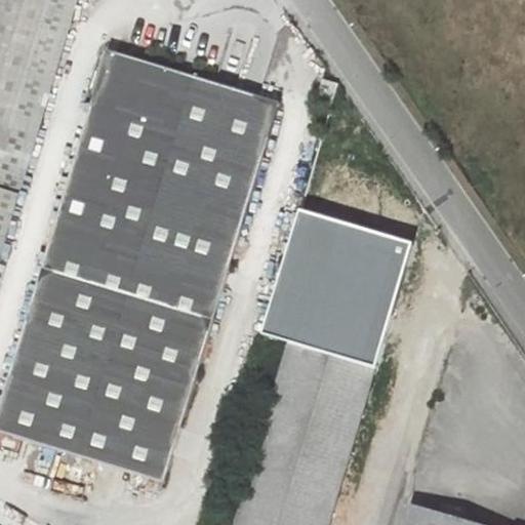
[(0,0),(0,124),(11,128),(35,134),(76,0),(0,0)]
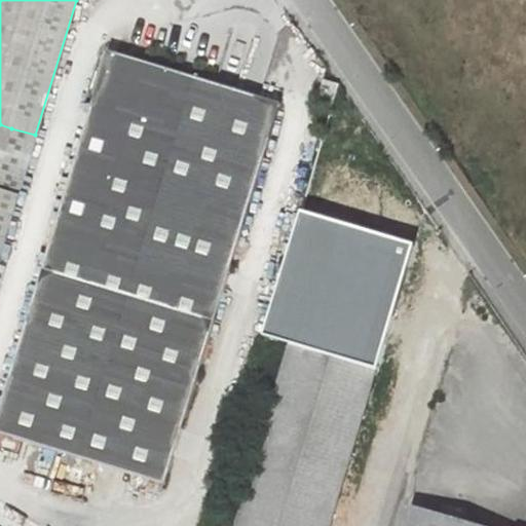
[(215,83),(108,50),(0,406),(0,433),(63,452),(96,461),(163,483),(278,103),(256,96),(251,110),(211,98),(215,83)]
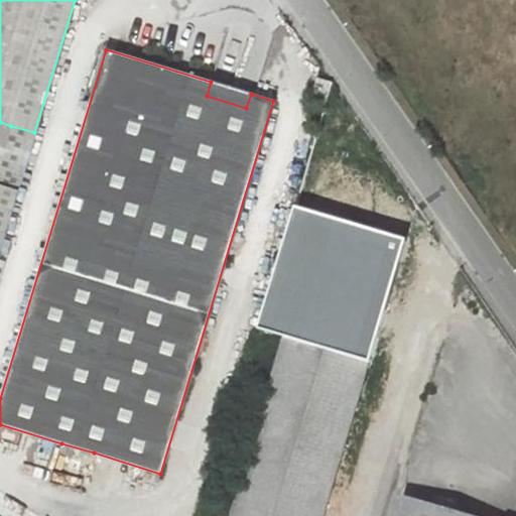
[(251,94),(211,82),(207,96),(246,108),(251,94)]
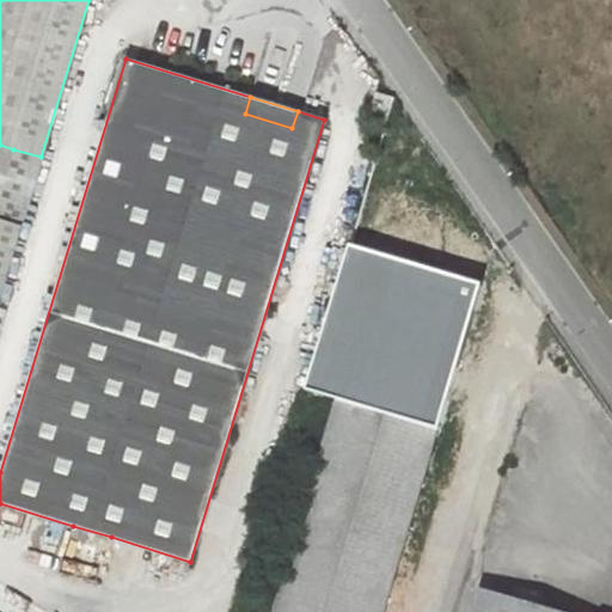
[(408,117),(403,111),(397,115),(402,122),(408,117)]
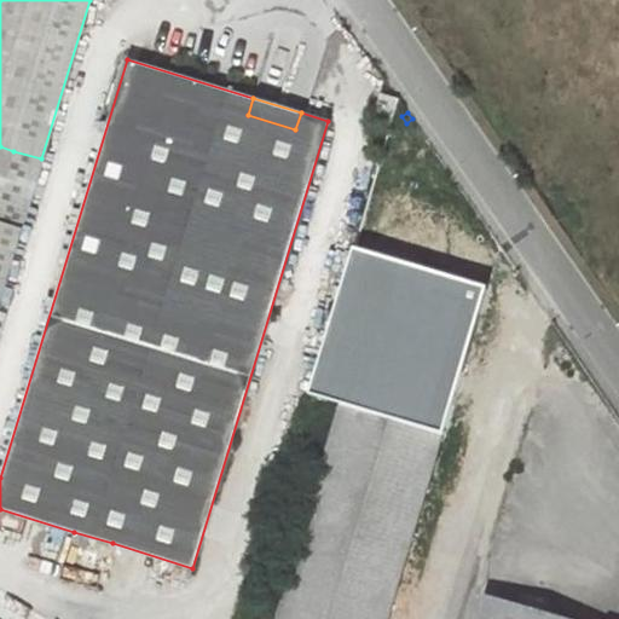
[(0,179),(4,180),(13,151),(0,146),(0,179)]
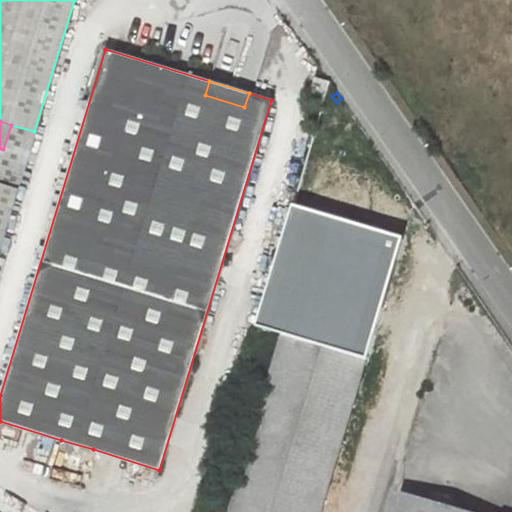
[(0,243),(16,190),(0,184),(0,243)]
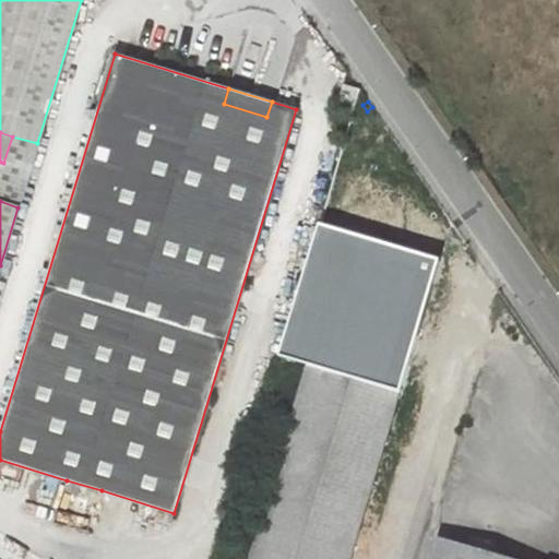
[(351,552),(397,393),(309,368),(261,525),(351,552)]
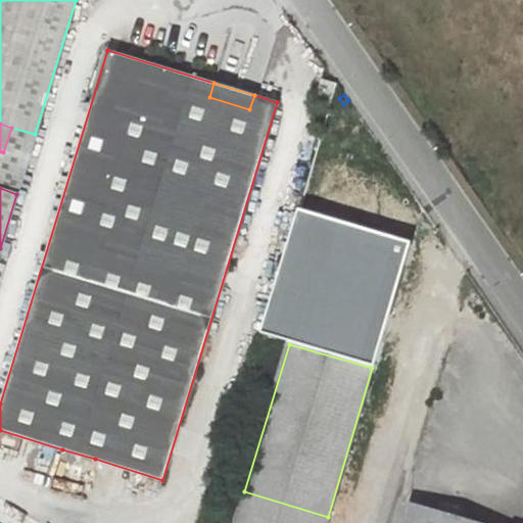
[(95,459),(62,449),(59,461),(91,470),(95,459)]
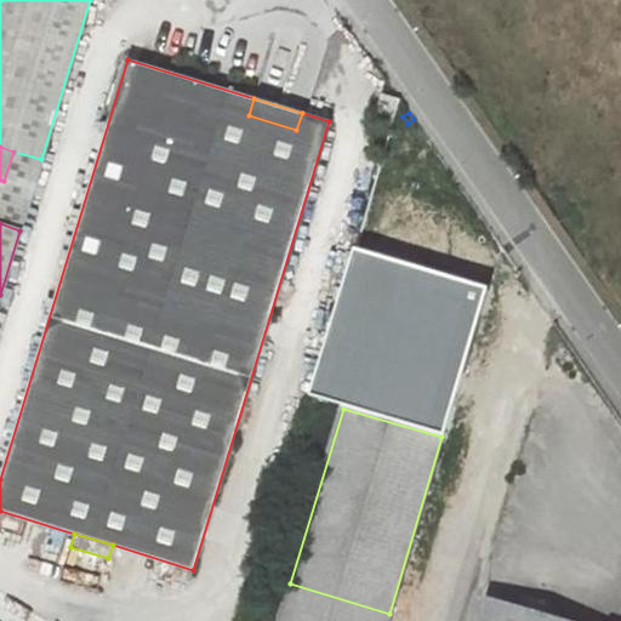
[(97,594),(108,558),(70,547),(60,581),(97,594)]
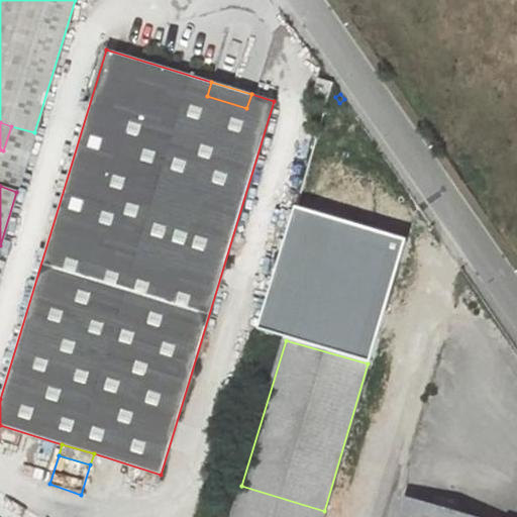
[(241,486),(231,516),(322,516),(324,511),(241,486)]
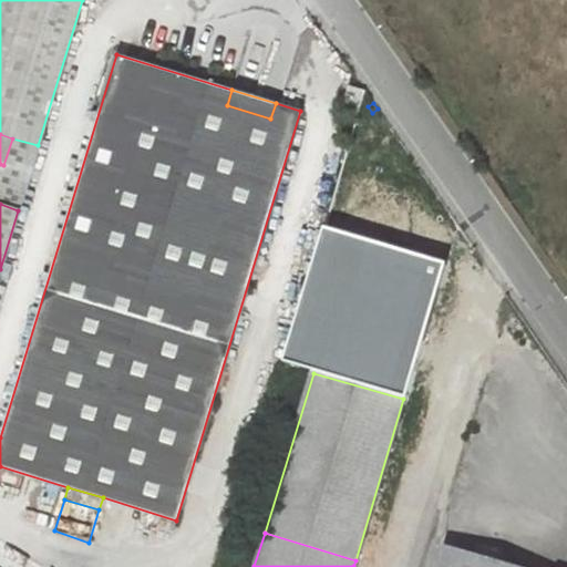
[(502,566),(445,550),(440,566),(502,566)]
